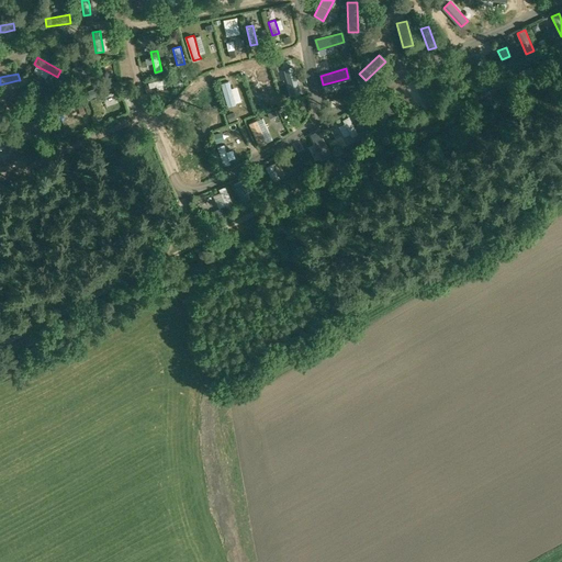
[(232,86),(237,85),(233,74),(227,76),(232,86)]
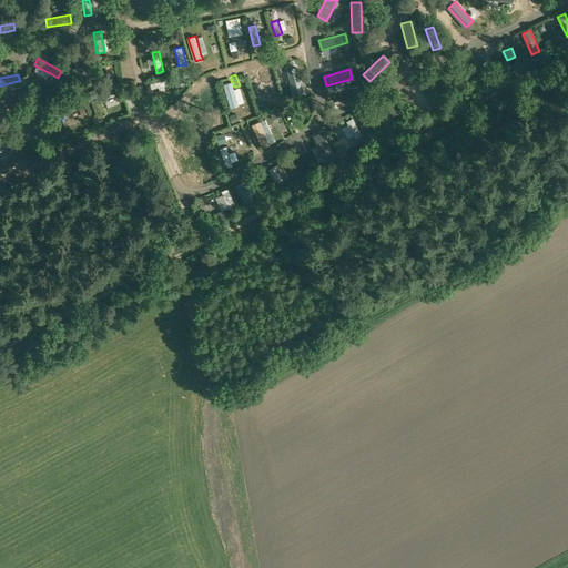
[(271,74),(260,77),(264,91),(274,89),(271,74)]
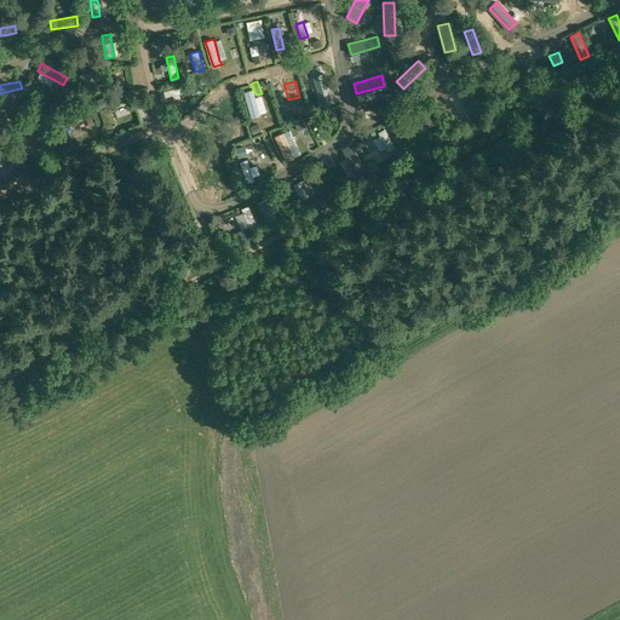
[(182,87),(164,92),(166,97),(183,93),(182,87)]
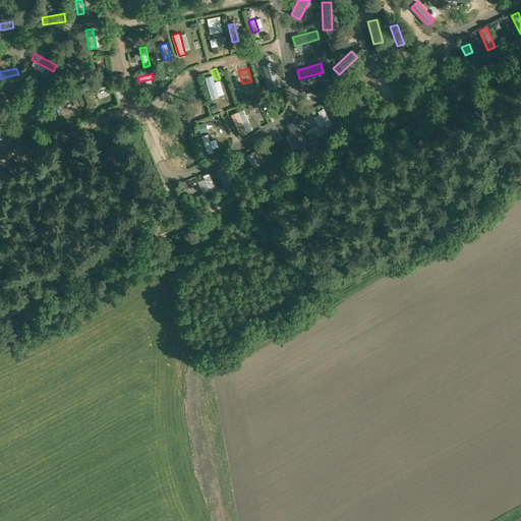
[(213,75),(205,77),(212,100),(219,98),(219,96),(215,82),(213,75)]
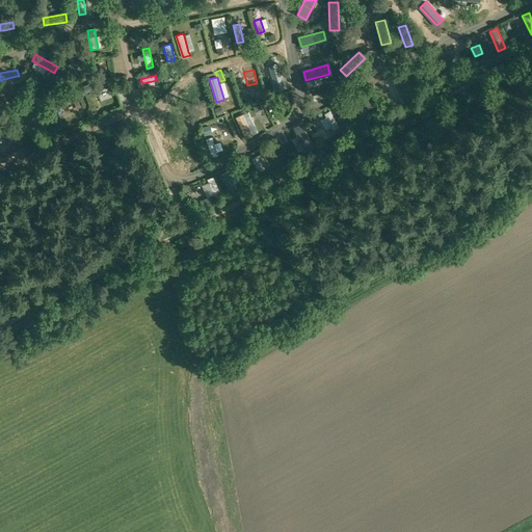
[(102,79),(81,86),(84,95),(85,94),(95,90),(104,87),(102,79)]
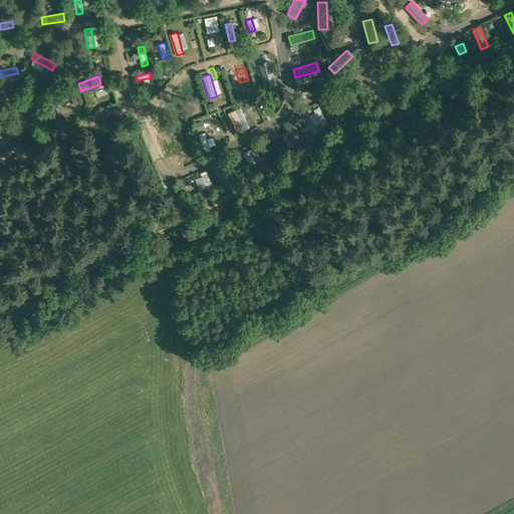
[(235,77),(229,79),(234,96),(240,94),(235,77)]
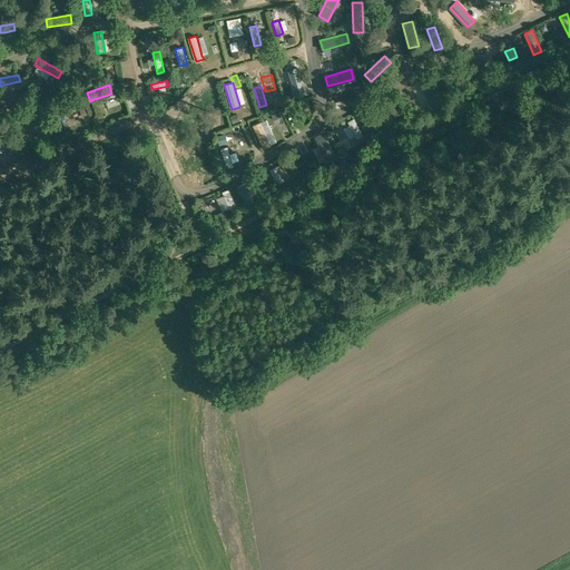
[(430,86),(425,89),(433,102),(438,100),(430,86)]
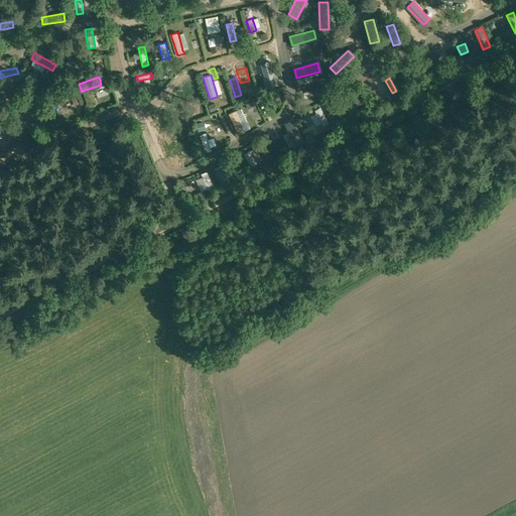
[(70,90),(52,96),(54,103),(73,97),(70,90)]
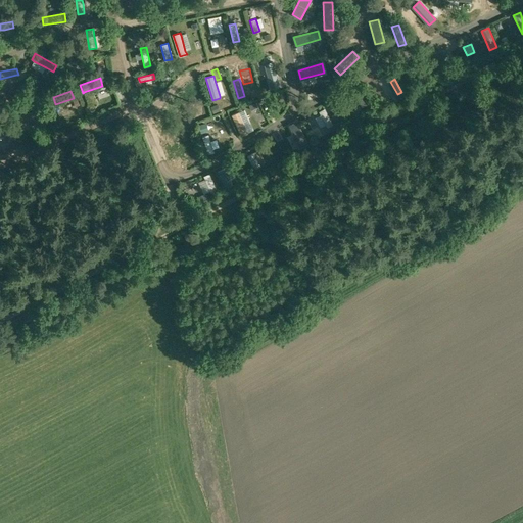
[(360,92),(354,95),(363,107),(367,105),(360,92)]
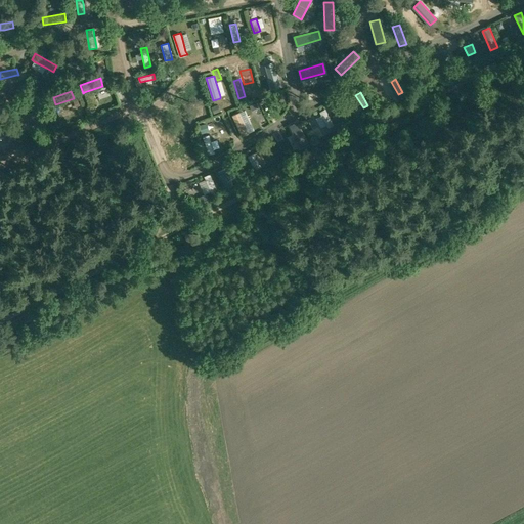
[(193,111),(211,111),(211,96),(193,96),(193,111)]
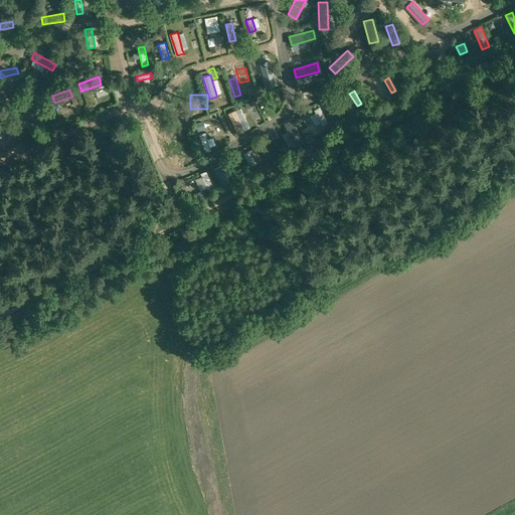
[(247,110),(254,106),(252,101),(245,105),(247,110)]
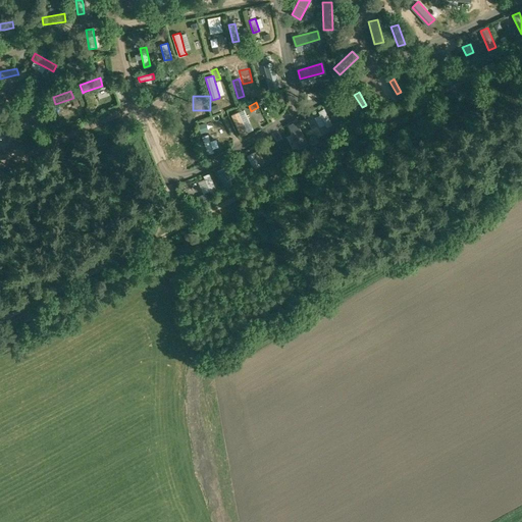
[(42,108),(20,114),(22,122),(33,119),(44,115),(42,108)]
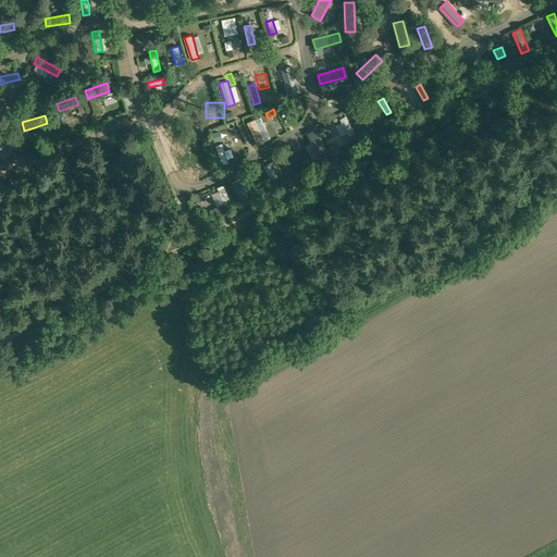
[(346,116),(339,120),(342,123),(347,133),(348,136),(355,133),(346,116)]
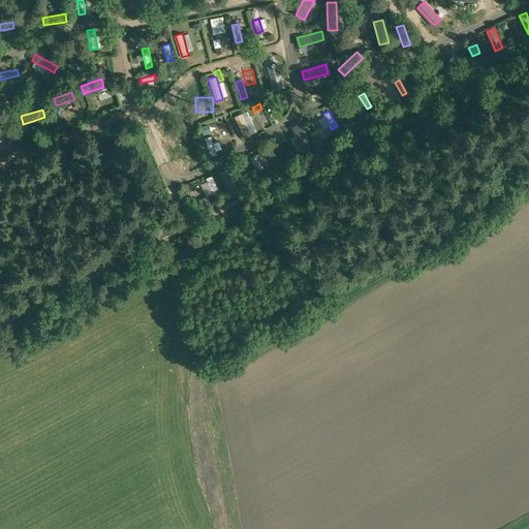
[(242,114),(235,118),(245,138),(252,135),(251,134),(242,114)]
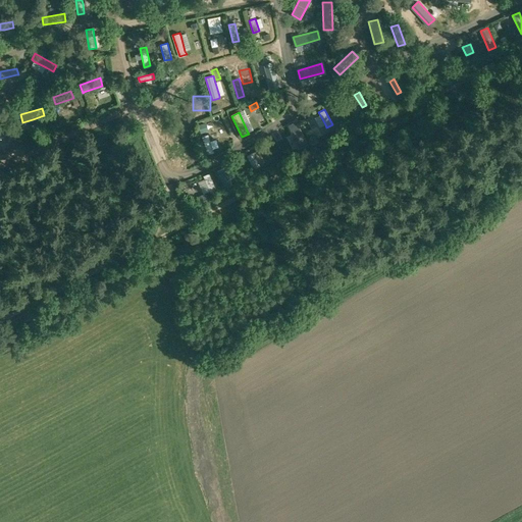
[(297,121),(290,124),(300,146),(307,143),(297,121)]
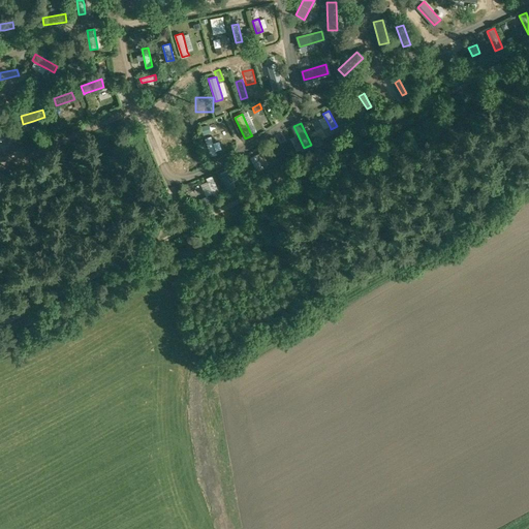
[(218,127),(212,129),(219,148),(225,146),(218,127)]
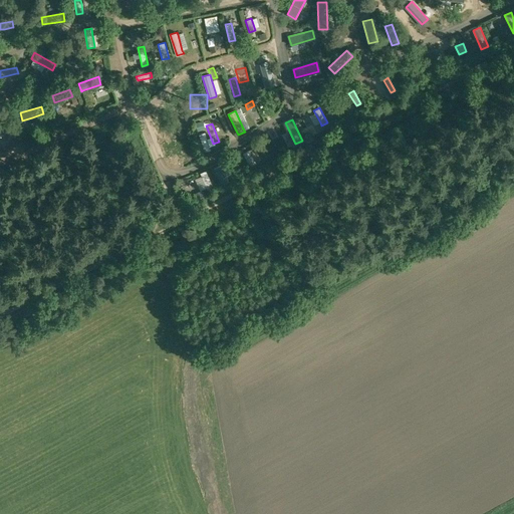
[(168,125),(162,129),(167,144),(174,142),(168,125)]
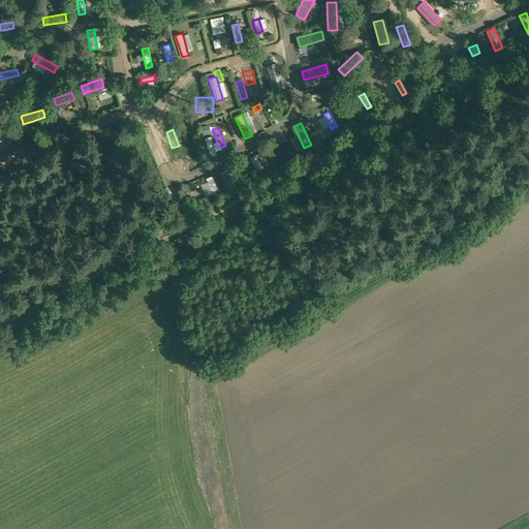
[(211,136),(205,138),(211,156),(216,154),(211,136)]
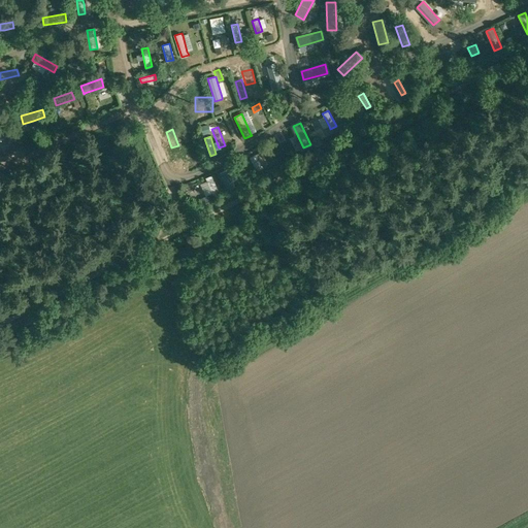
[(256,155),(250,158),(258,171),(264,168),(262,166),(256,155)]
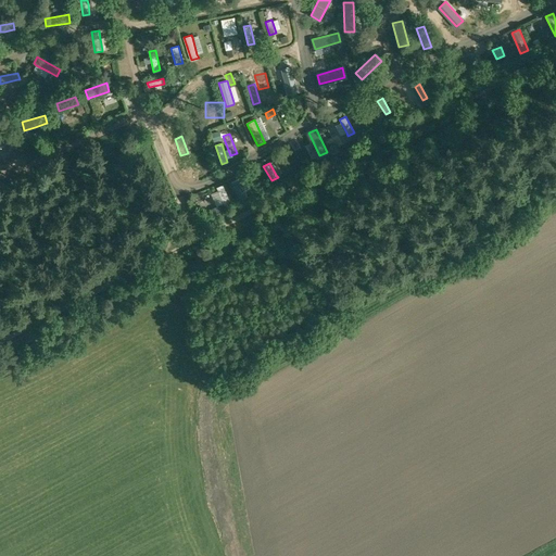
[(245,172),(240,174),(245,187),(251,185),(245,172)]
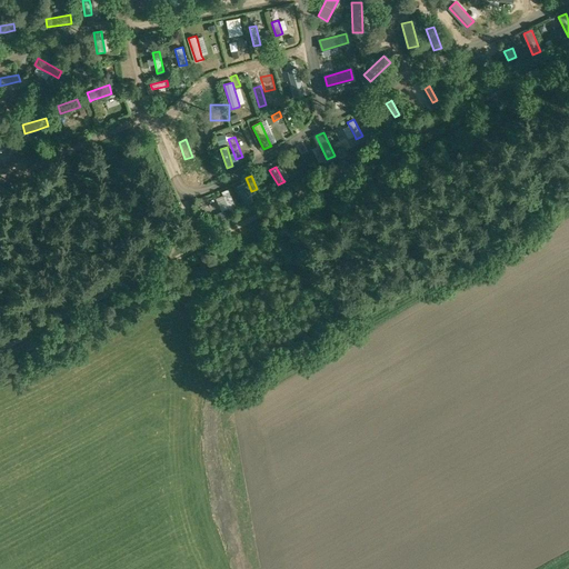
[(245,183),(237,187),(246,206),(253,201),(251,196),(246,183),(245,183)]
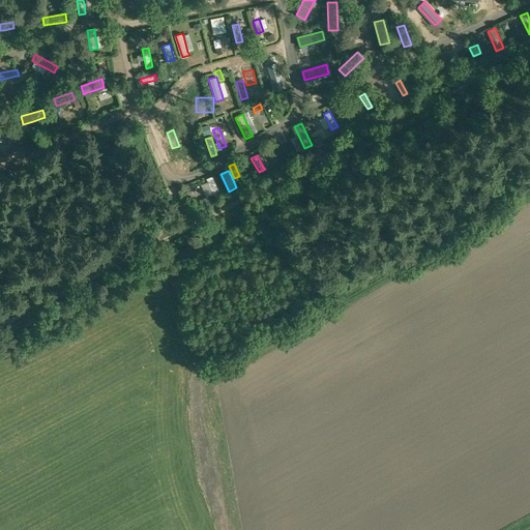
[(212,176),(207,179),(208,181),(213,194),(214,196),(219,193),(212,176)]
